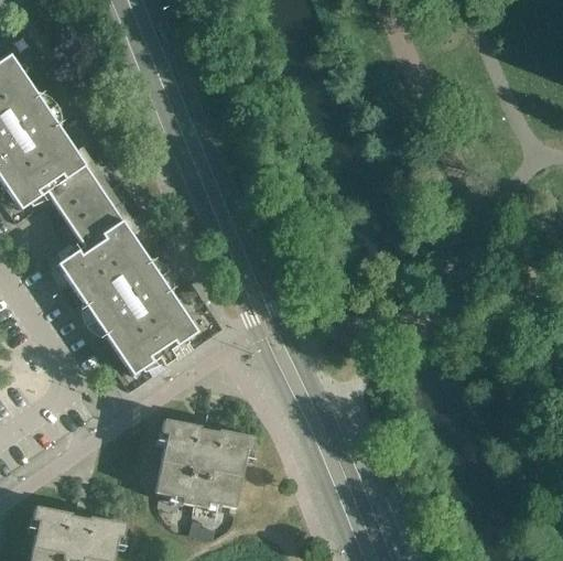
[(0,141),(47,109),(38,95),(10,54),(0,60),(0,141)]
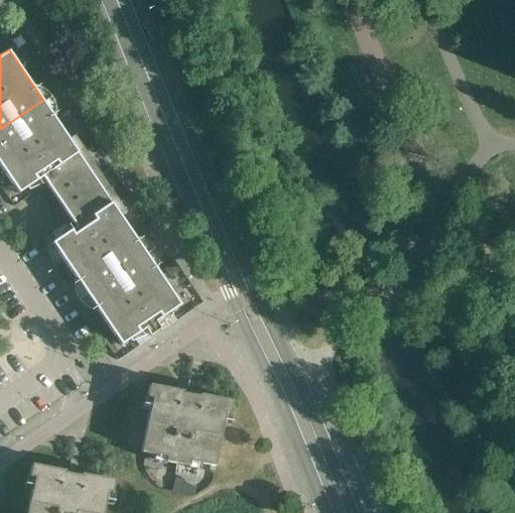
[(95,176),(54,117),(43,100),(0,129),(0,163),(19,191),(43,175),(59,200),(95,176)]
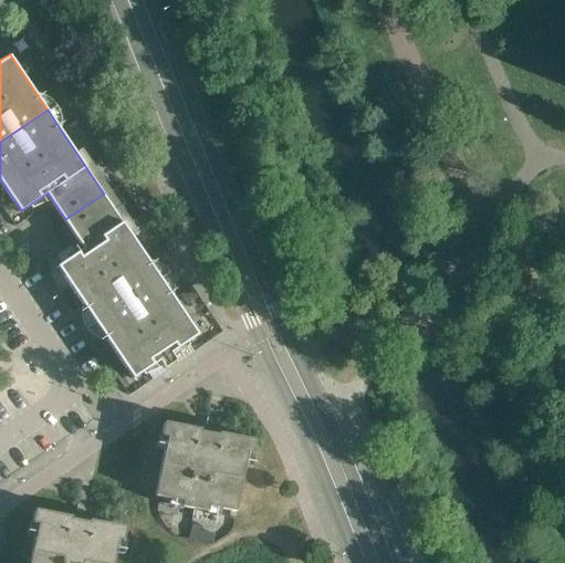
[(160,277),(123,221),(104,194),(65,219),(84,247),(58,264),(95,321),(160,277)]
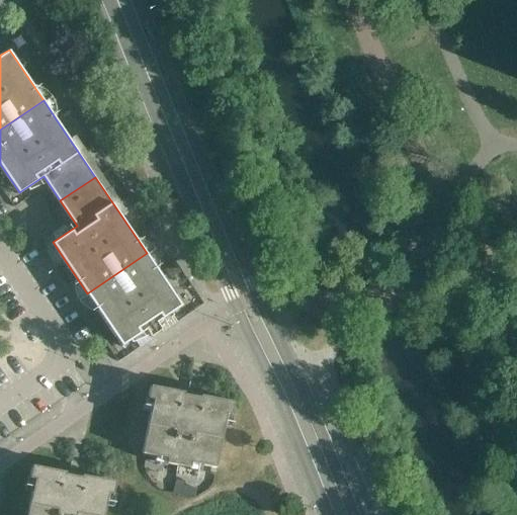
[(181,304),(158,269),(147,253),(87,293),(121,344),(146,328),(151,335),(162,328),(157,321),(181,304)]
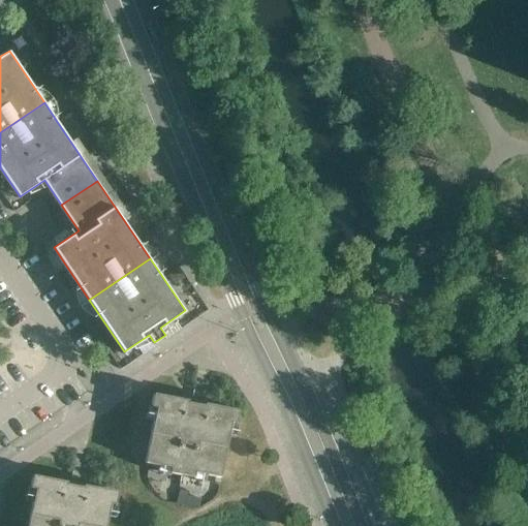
[(220,475),(229,430),(235,430),(239,408),(205,402),(205,404),(192,402),(193,400),(154,392),(150,413),(154,414),(146,461),(171,466),(169,471),(194,475),(195,471),(220,475)]
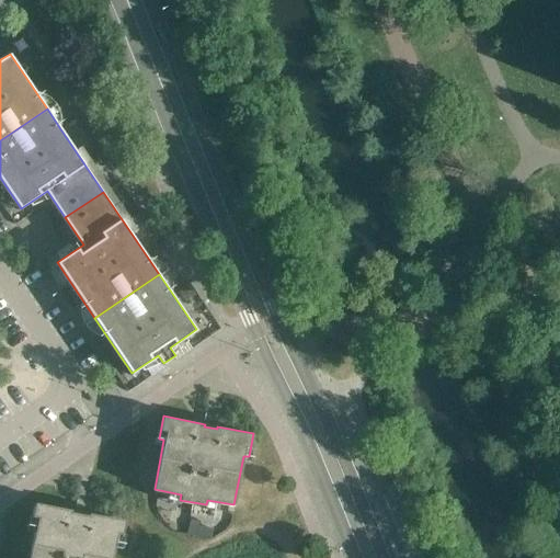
[(112,557),(115,543),(121,543),(125,520),(89,513),(89,515),(76,513),(77,510),(35,502),(31,525),(36,526),(29,557),(112,557)]
